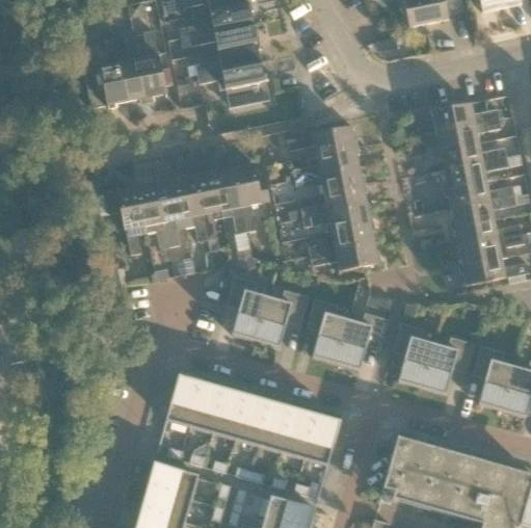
[(171,0),(174,9),(184,7),(182,0),(171,0)]
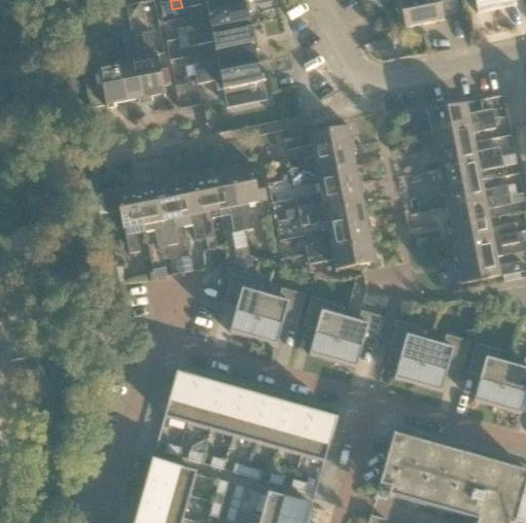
[(207,1),(209,10),(250,2),(249,0),(181,0),(182,6),(207,1)]
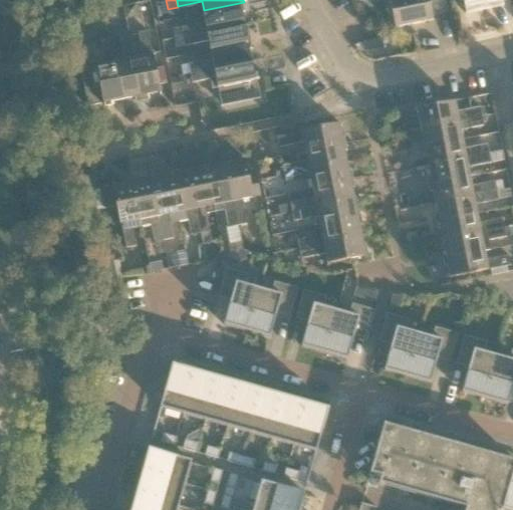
[(392,0),(396,24),(435,17),(432,3),(446,0),(392,0)]
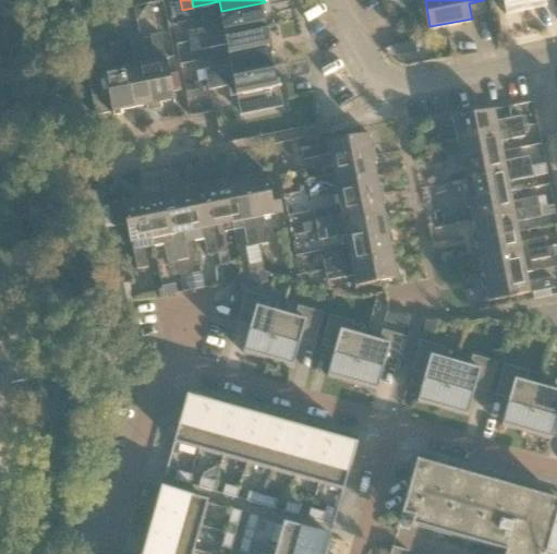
[(505,0),(507,11),(548,3),(547,0),(505,0)]
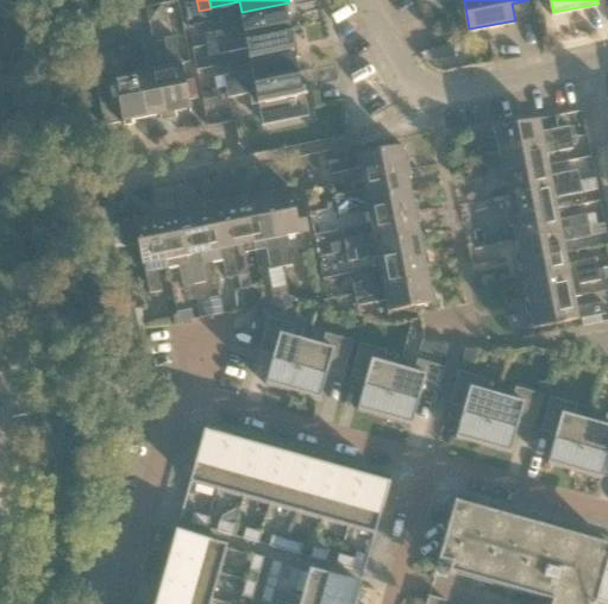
[(206,42),(217,39),(289,25),(287,11),(290,10),(289,2),(242,12),(243,23),(204,30),(206,42)]
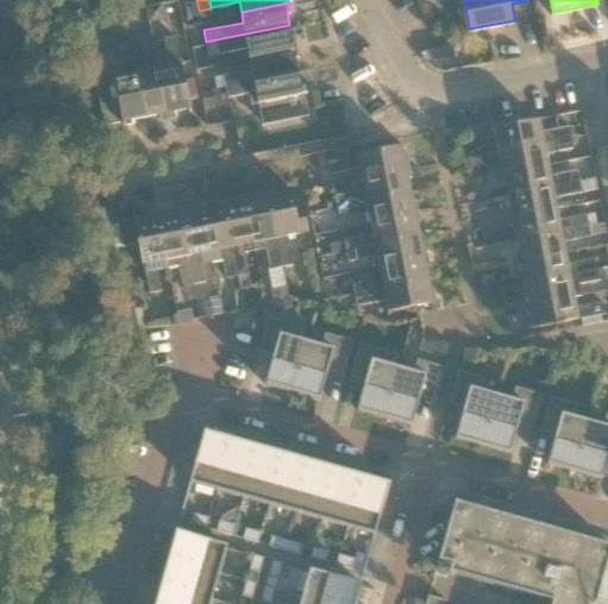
[(289,25),(217,39),(206,42),(208,52),(248,44),(250,56),(299,46),(296,38),(293,39),(289,25)]
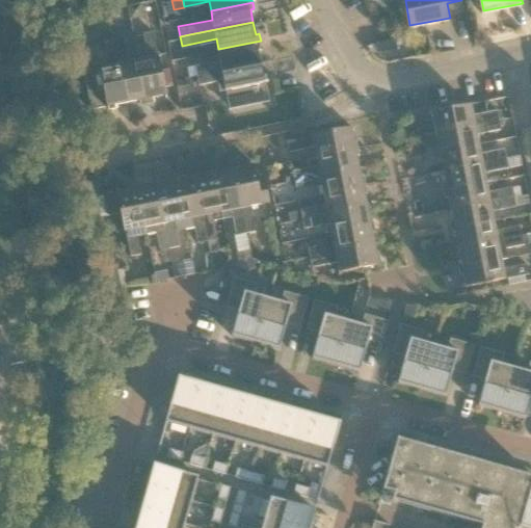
[(169,66),(162,68),(154,28),(143,30),(148,50),(137,52),(138,57),(147,99),(167,95),(165,84),(173,82),(169,66)]
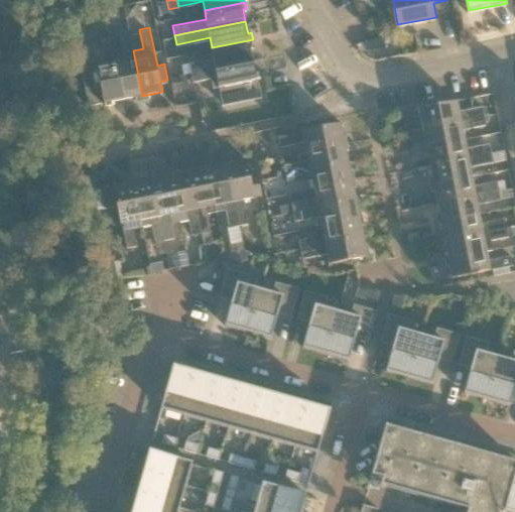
[(120,33),(110,35),(124,100),(142,96),(134,55),(126,57),(120,33)]
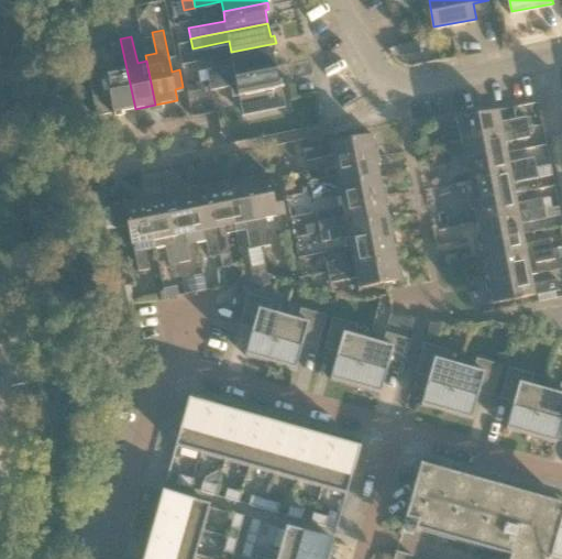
[(135,109),(120,39),(110,41),(116,67),(106,69),(116,113),(135,109)]
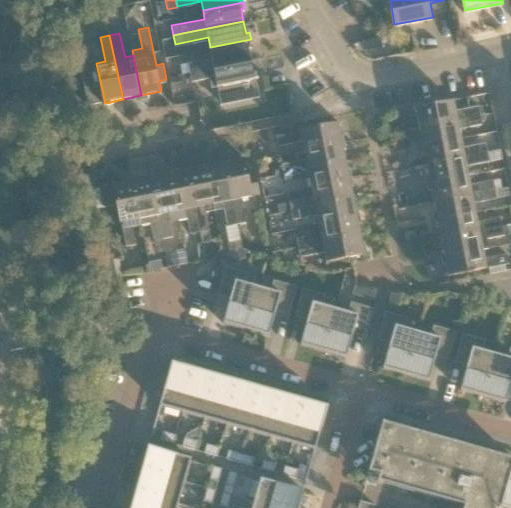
[(372,46),(370,38),(362,39),(362,40),(363,47),(364,48),(372,46)]
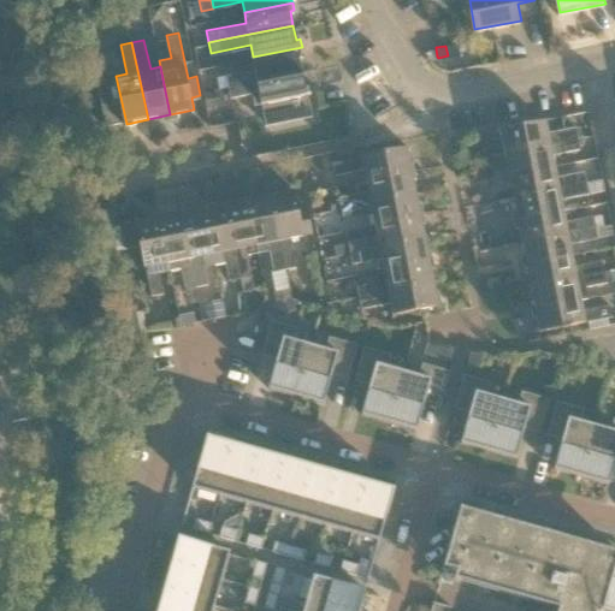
[(302,47),(253,57),(255,67),(218,75),(219,85),(229,83),(302,70),(299,55),(303,54),(302,47)]
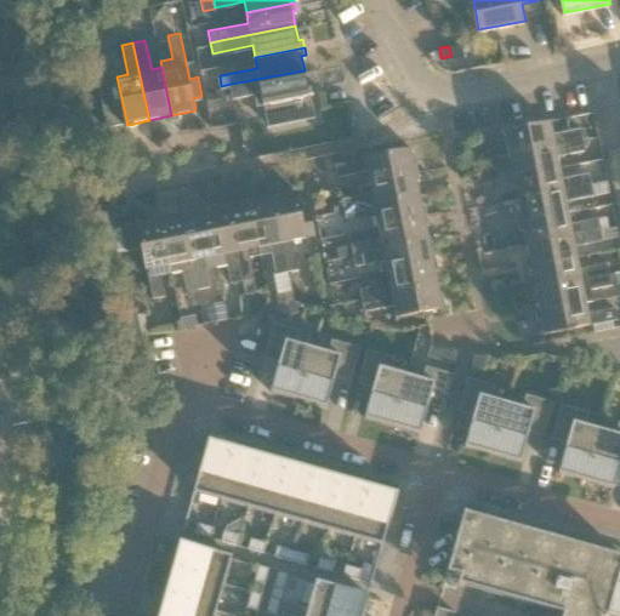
[(305,70),(231,84),(233,96),(255,92),(257,103),(265,102),(310,93),(313,92),(311,84),(307,85),(305,70)]
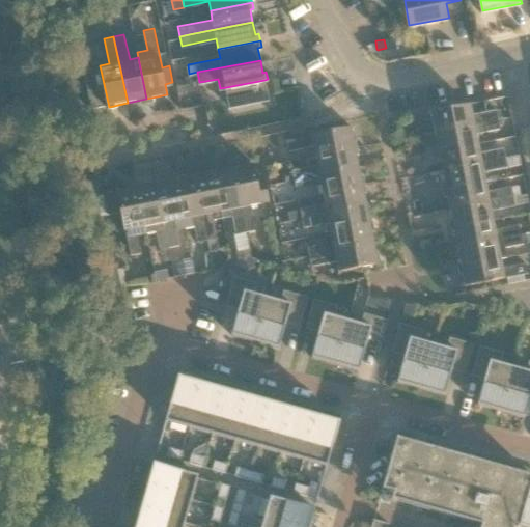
[(188,88),(186,75),(175,77),(178,90),(188,88)]
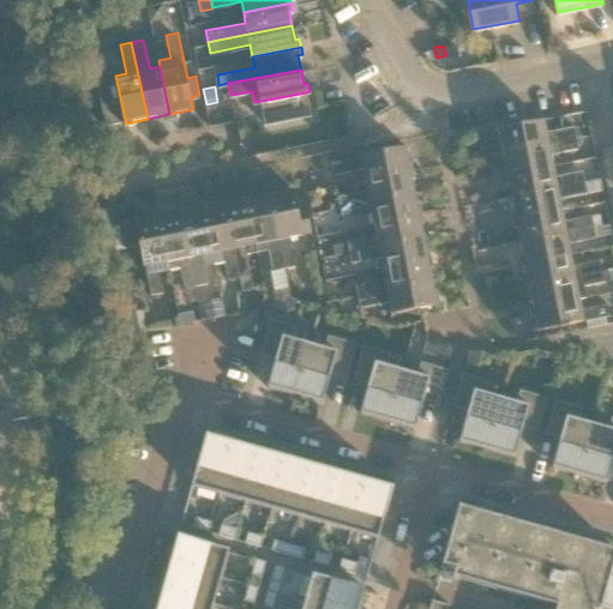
[(496,126),(500,150),(578,134),(576,124),(547,130),(545,116),(496,126)]
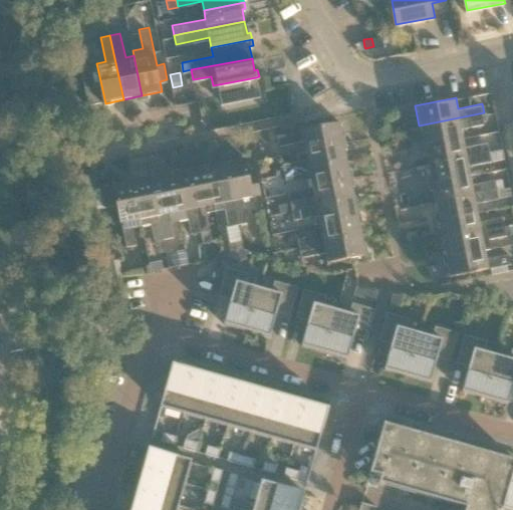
[(484,112),(419,125),(422,144),(464,136),(462,126),(485,121),(484,112)]
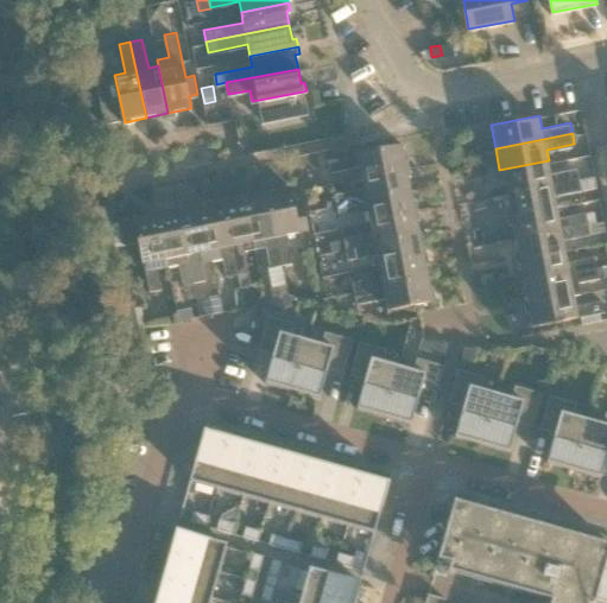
[(361,175),(410,165),(409,158),(404,159),(402,144),(329,158),(332,171),(359,165),(361,175)]
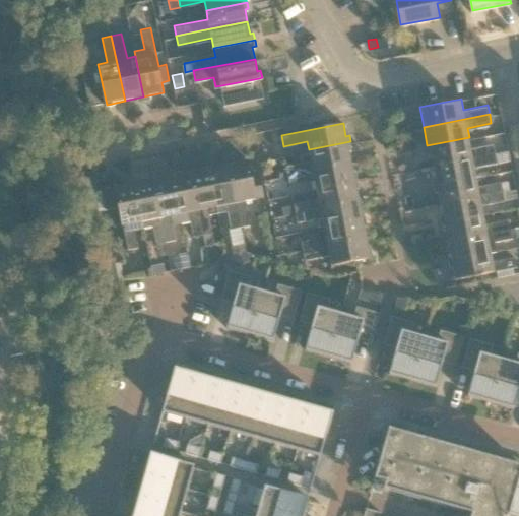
[(470,146),(469,137),(427,145),(431,164),(497,150),(495,141),(470,146)]
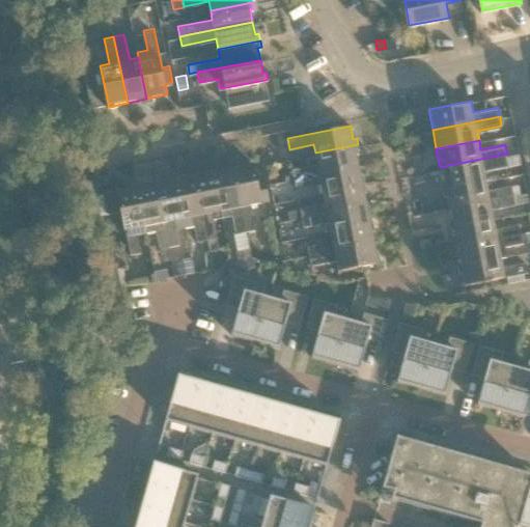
[(359,151),(358,144),(315,153),(317,163),(293,168),(295,178),(358,165),(356,153),(359,151)]
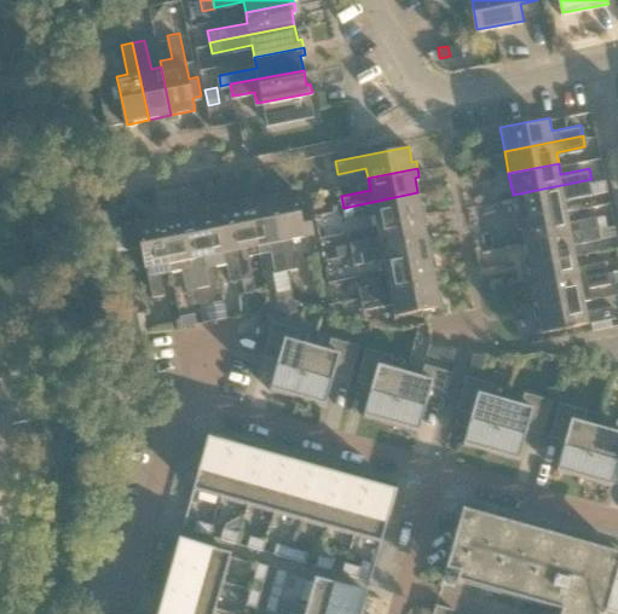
[(518,219),(567,208),(565,196),(593,190),(591,179),(513,195),(518,219)]
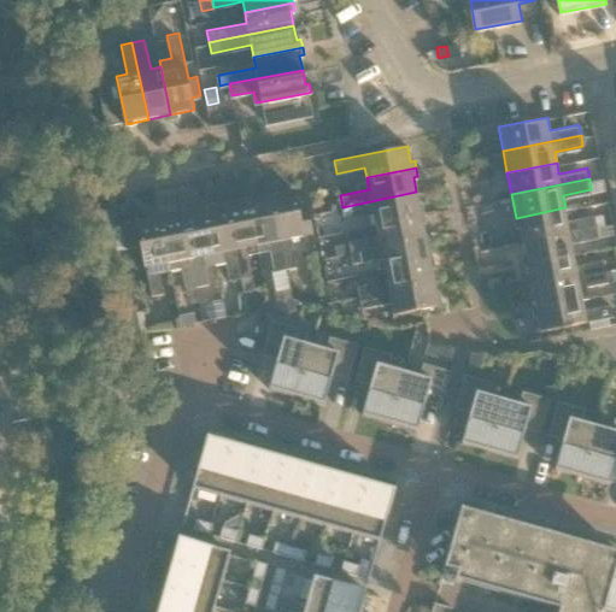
[(285,189),(271,192),(287,266),(298,265),(292,235),(314,231),(308,200),(298,202),(294,183),(283,186),(285,189)]
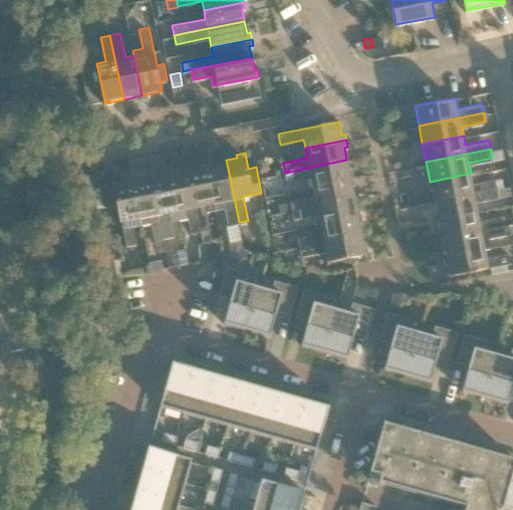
[(215,202),(224,200),(229,224),(237,223),(239,222),(226,160),(213,163),(213,160),(206,161),(215,202)]
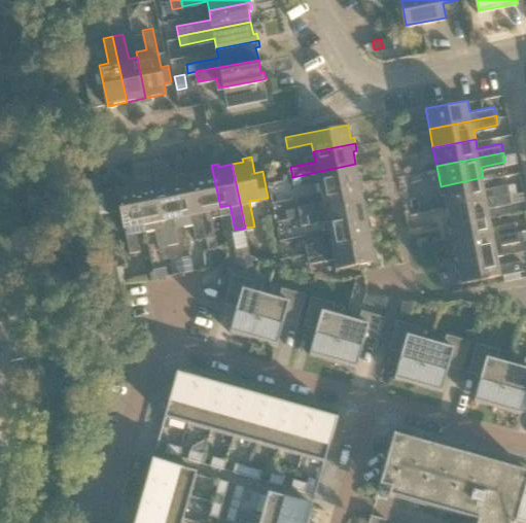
[(321,189),(362,181),(361,175),(358,176),(355,164),(292,177),(294,186),(319,181),(321,189)]
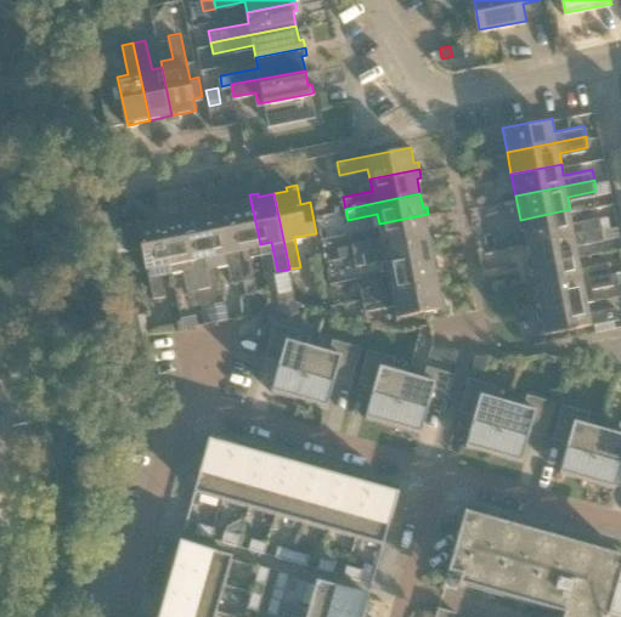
[(261,252),(260,244),(249,194),(242,197),(242,199),(229,203),(244,278),(253,277),(248,255),(261,252)]
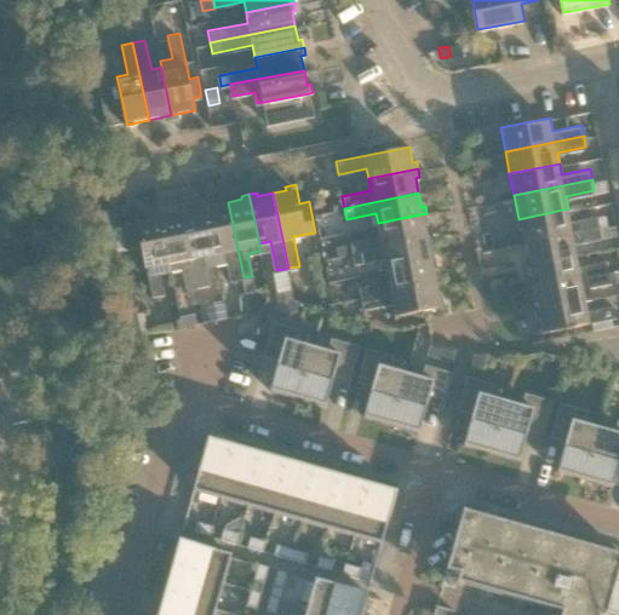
[(205,203),(215,252),(225,249),(231,280),(244,277),(228,202),(213,205),(213,201),(205,203)]
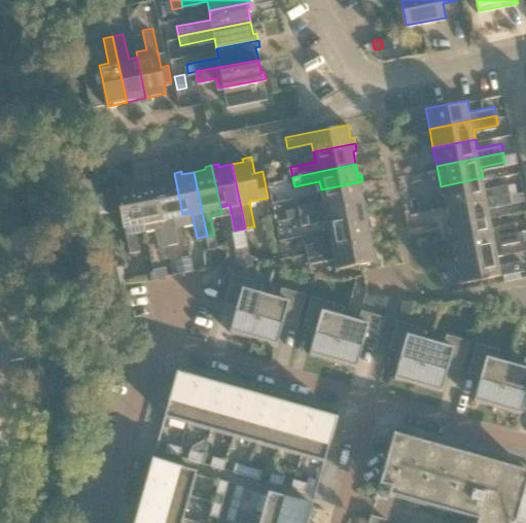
[(182,214),(174,173),(167,174),(167,177),(155,179),(169,244),(178,242),(173,216),(182,214)]
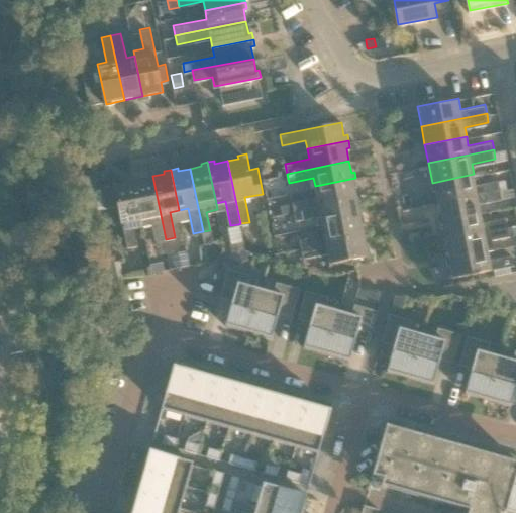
[(474,174),(432,183),(435,200),(501,188),(499,178),(476,183),(474,174)]
